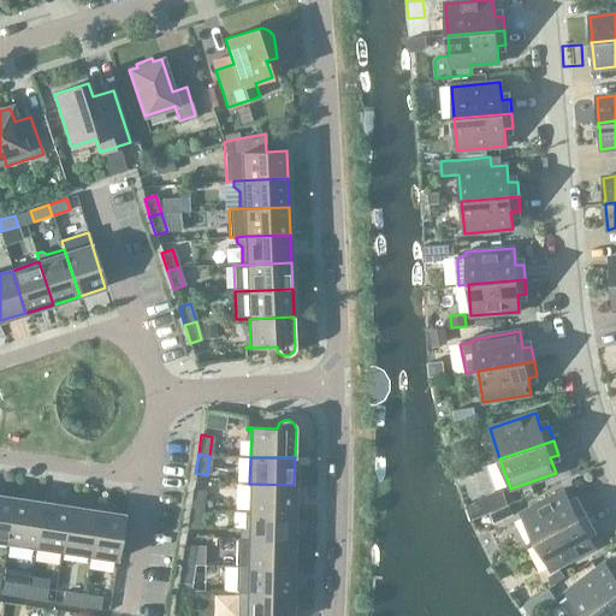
[(241,478),(241,462),(213,461),(213,477),(241,478)]
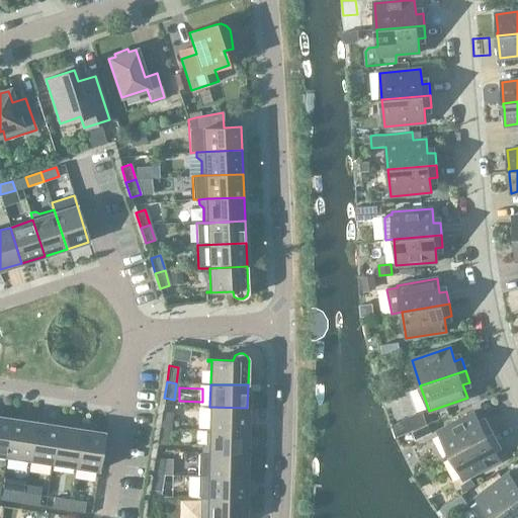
[(209,407),(209,430),(247,431),(247,408),(209,407)]
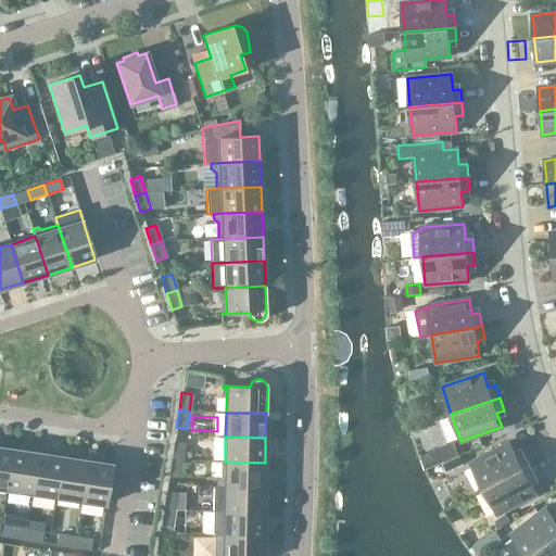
[(181,460),(184,443),(174,442),(172,459),(181,460)]
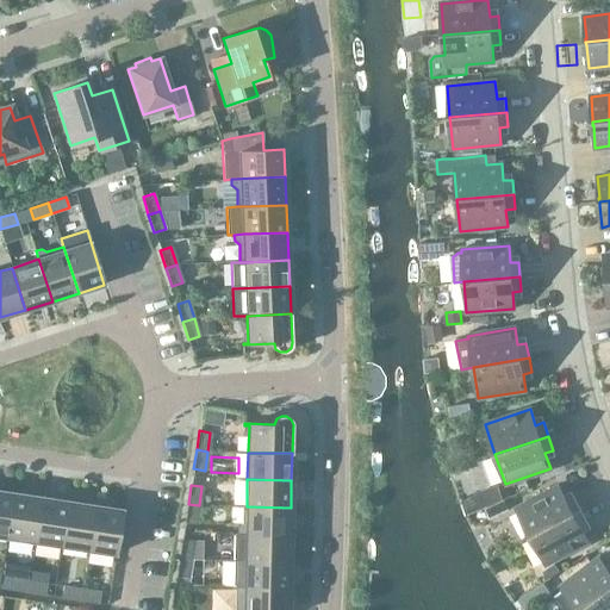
[(516,509),(530,536),(580,510),(573,497),(566,502),(558,486),(516,509)]
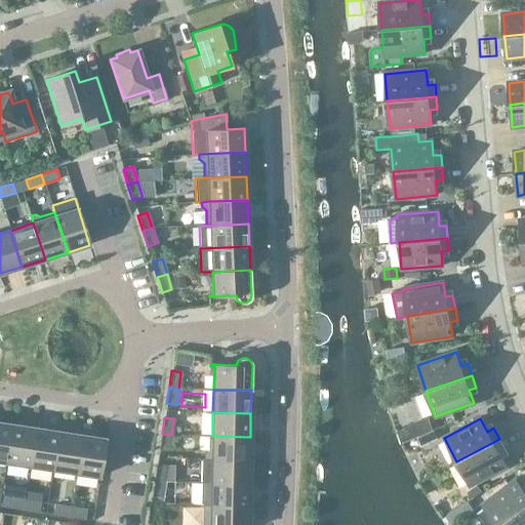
[(0,461),(6,462),(11,425),(0,422),(0,461)]
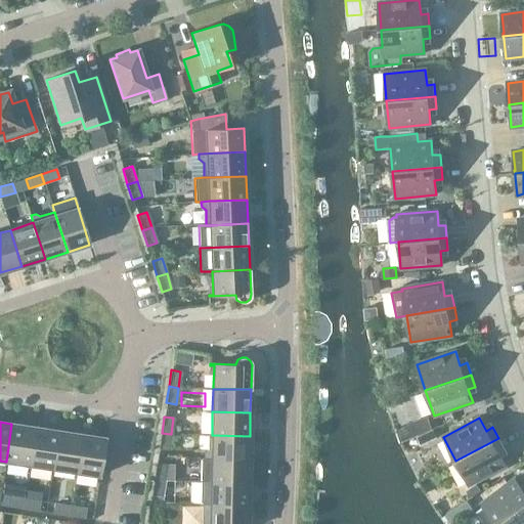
[(6,462),(29,466),(35,428),(11,424),(6,462)]
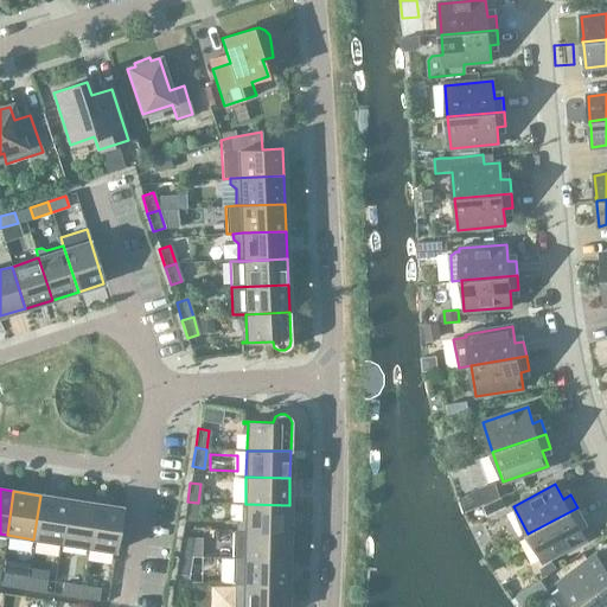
[(66,499),(40,496),(33,540),(61,543),(66,499)]
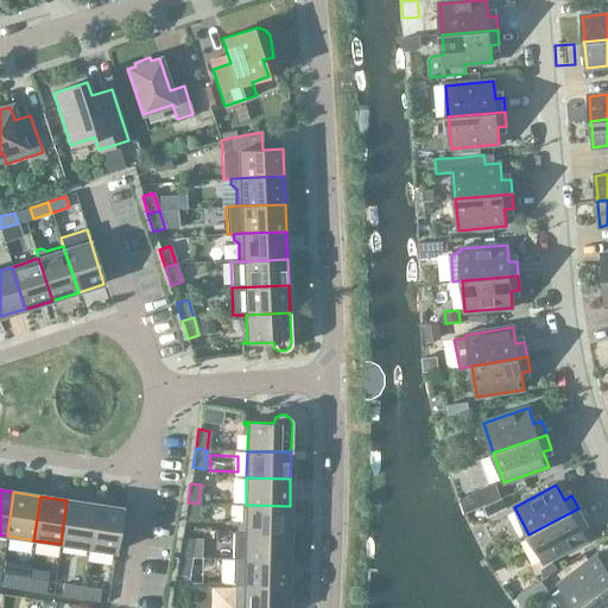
[(61,544),(87,548),(94,505),(67,500),(61,544)]
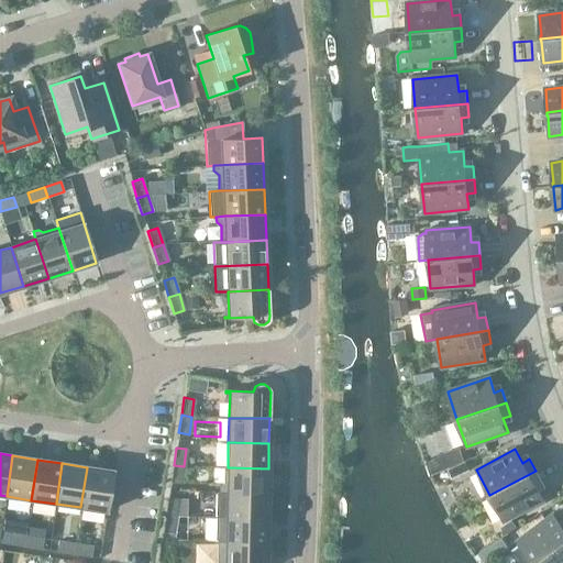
[(181,484),(184,466),(174,465),(170,482),(181,484)]
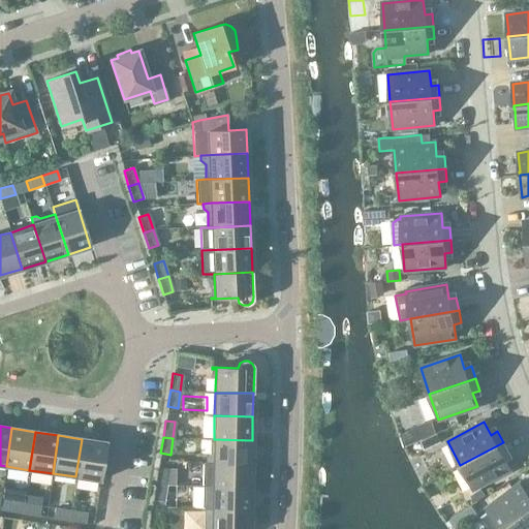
[(106,442),(82,439),(75,476),(100,480),(106,442)]
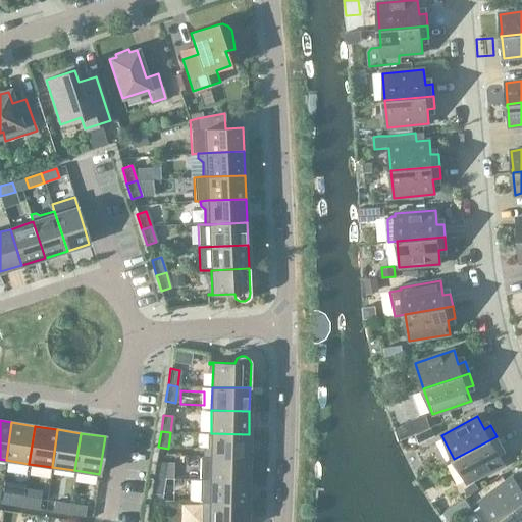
[(203,452),(203,457),(248,458),(249,434),(211,433),(207,433),(207,448),(203,452)]
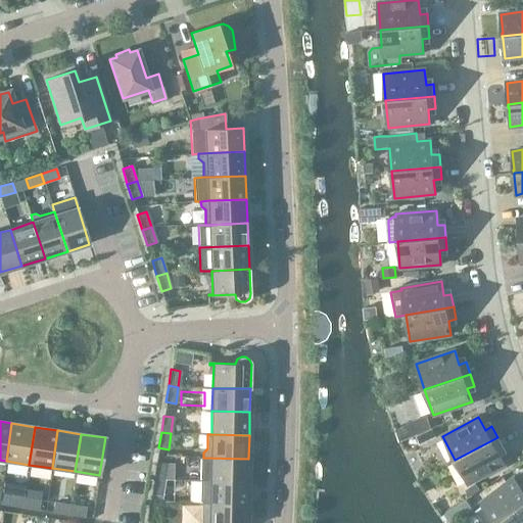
[(497,452),(504,448),(497,437),(455,460),(468,484),(504,465),(497,452)]
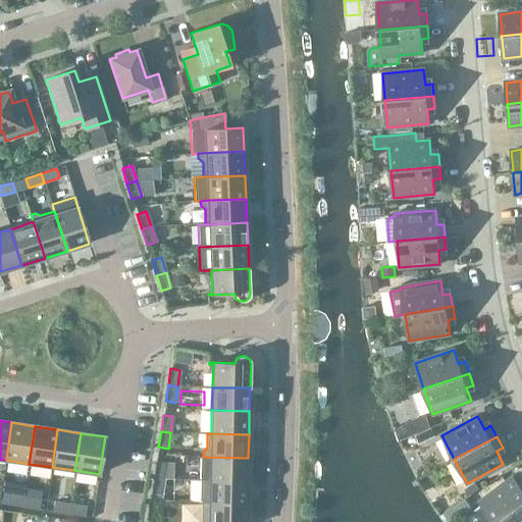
[(200,457),(200,480),(210,480),(248,481),(248,458),(203,457),(200,457)]
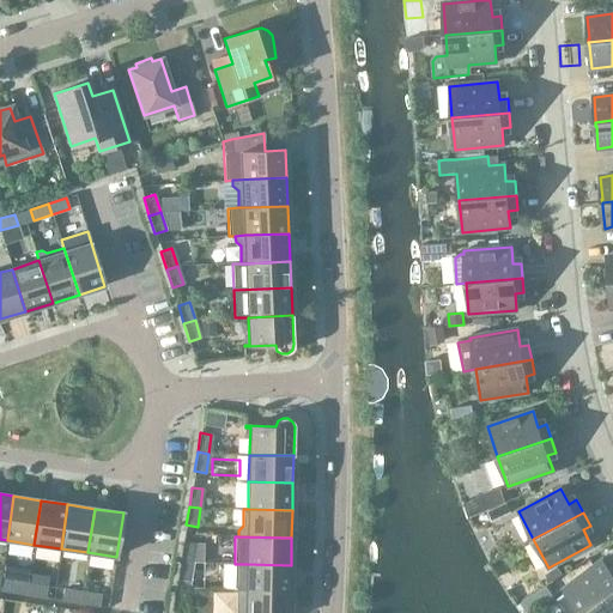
[(183,541),(181,560),(192,563),(194,544),(183,541)]
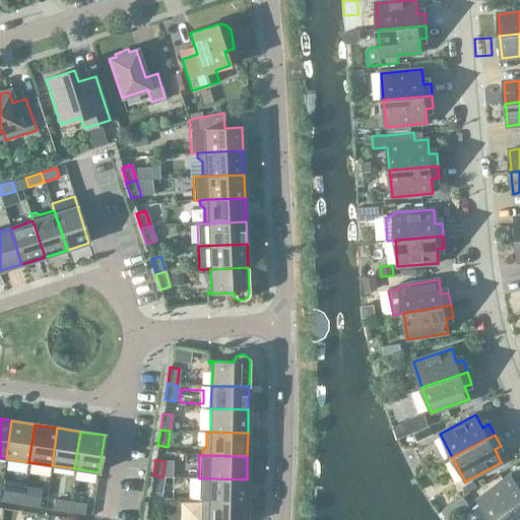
[(160,493),(163,477),(153,475),(150,492),(160,493)]
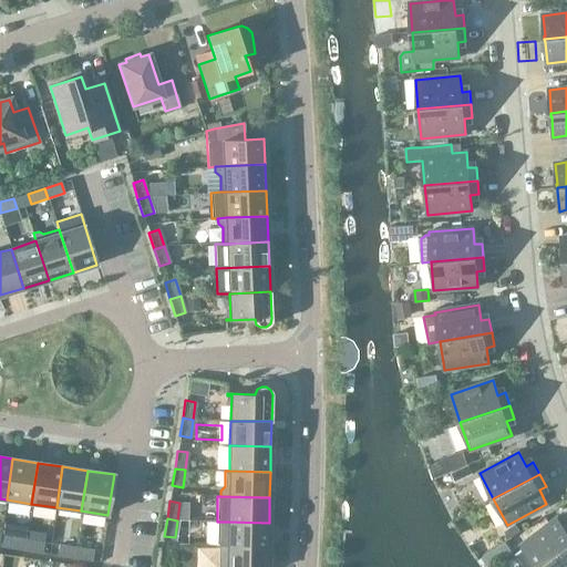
[(521,546),(536,566),(540,566),(566,547),(566,529),(566,532),(556,518),(521,546)]
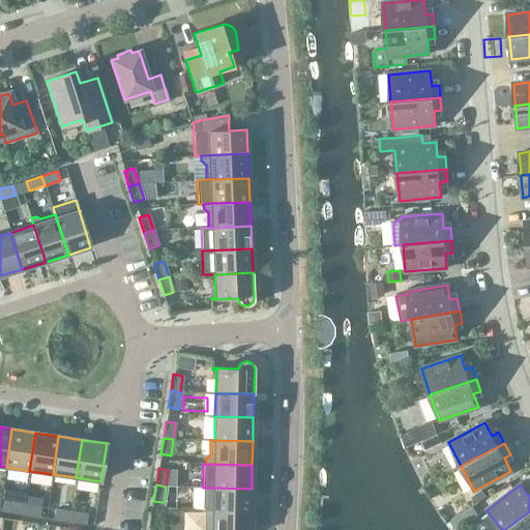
[(202,511),(205,511),(251,512),(252,489),(213,488),(203,488),(202,511)]
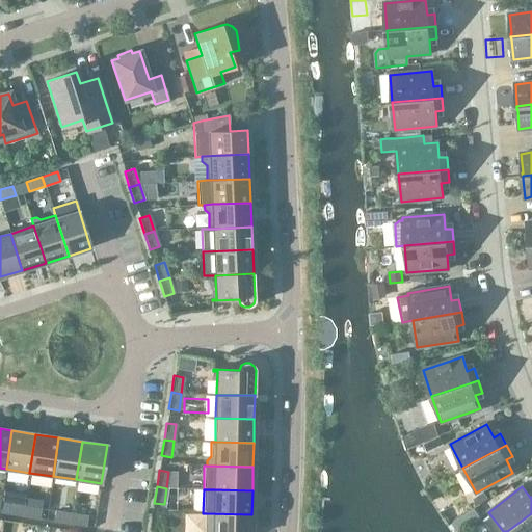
[(6,514),(23,516),(24,507),(7,504),(6,514)]
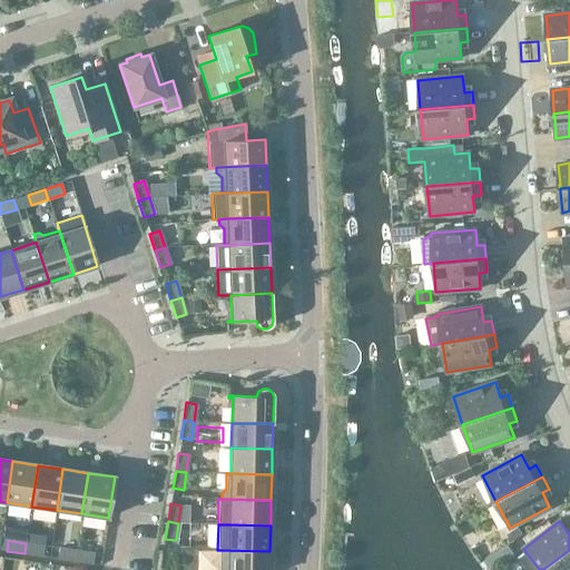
[(42,556),(43,546),(26,543),(25,553),(42,556)]
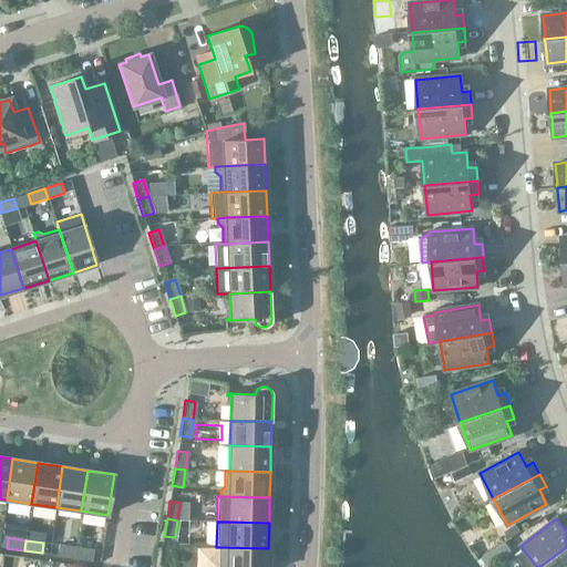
[(57,556),(74,558),(75,548),(59,545),(57,556)]
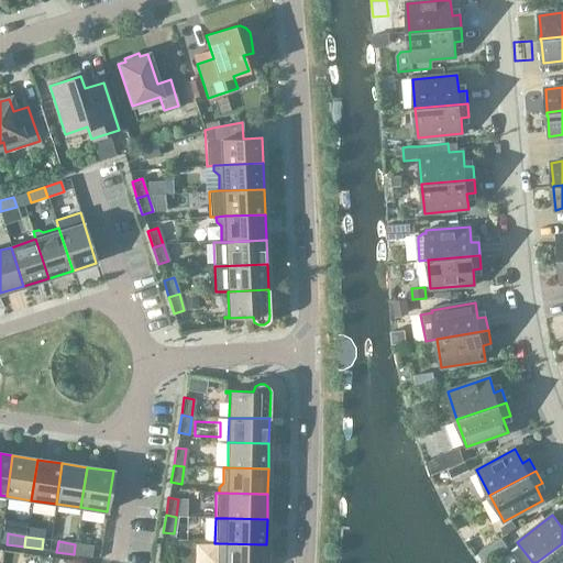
[(218,543),(217,562),(265,562),(266,544),(218,543)]
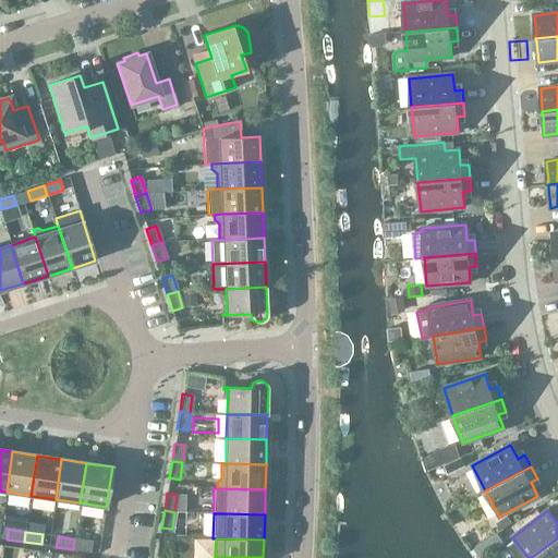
[(557,557),(557,538),(532,557),(557,557)]
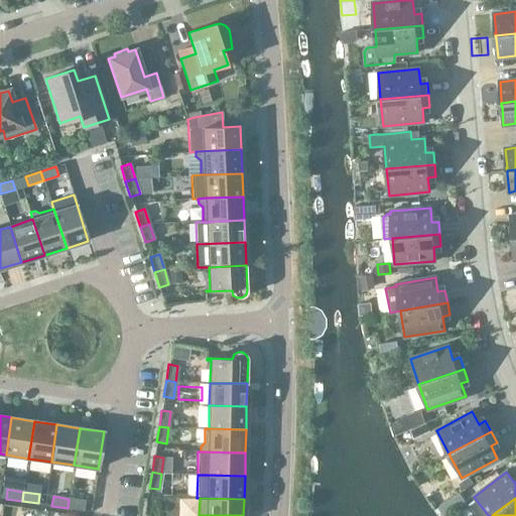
[(85,501),(69,499),(68,508),(84,510),(85,501)]
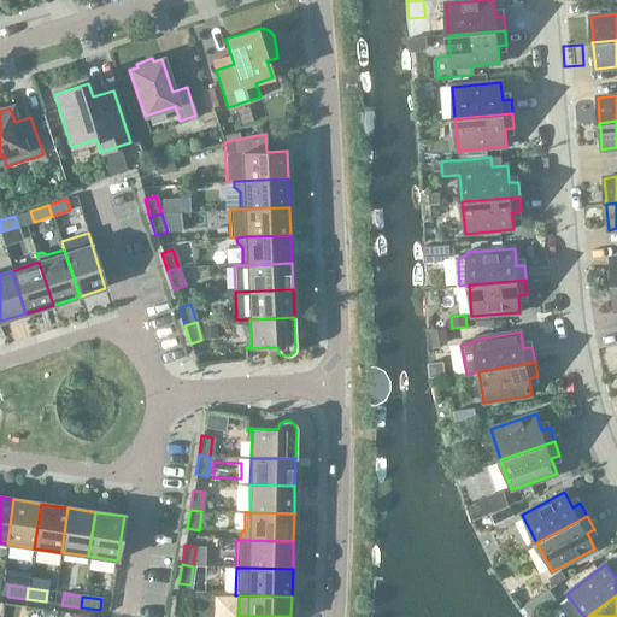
[(538,599),(524,607),(529,616),(544,607),(538,599)]
